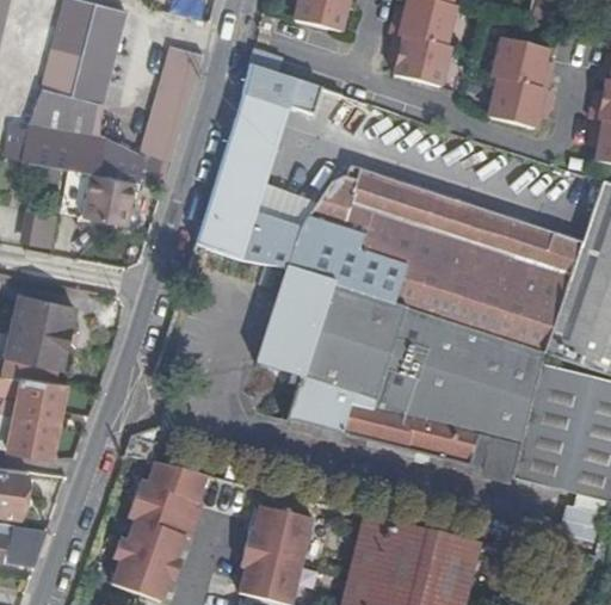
[(0,0),(0,48),(11,0),(0,0)]
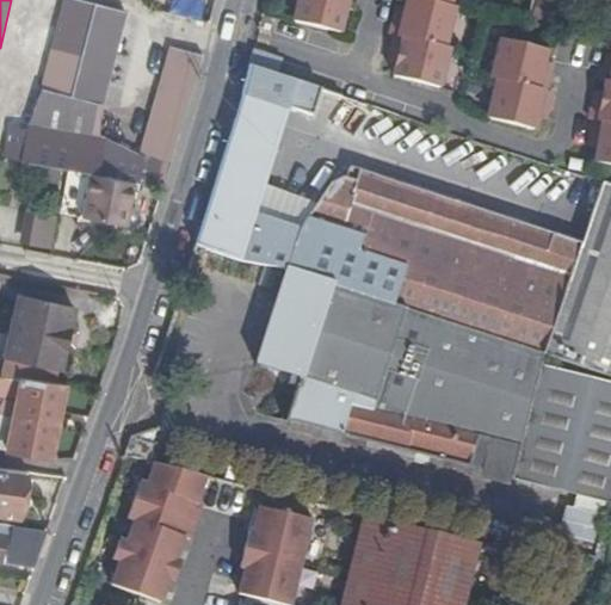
[(214,22),(184,14),(143,153),(110,137),(105,136),(104,100),(128,10),(91,0),(67,0),(44,86),(31,123),(29,128),(14,125),(8,156),(94,172),(137,180),(167,185),(198,87),(214,22)]
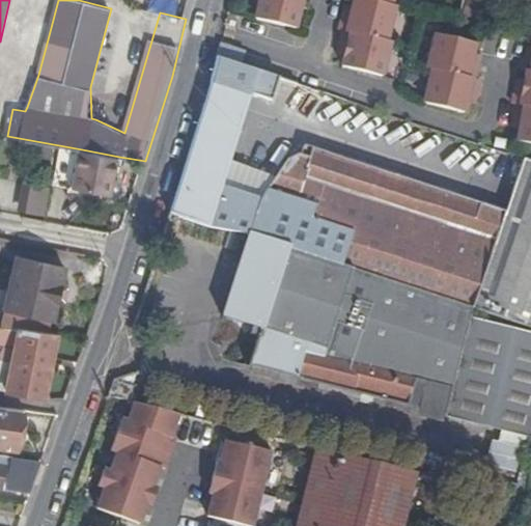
[(260,0),(256,17),(297,27),(302,6),(309,7),(311,0),(260,0)]
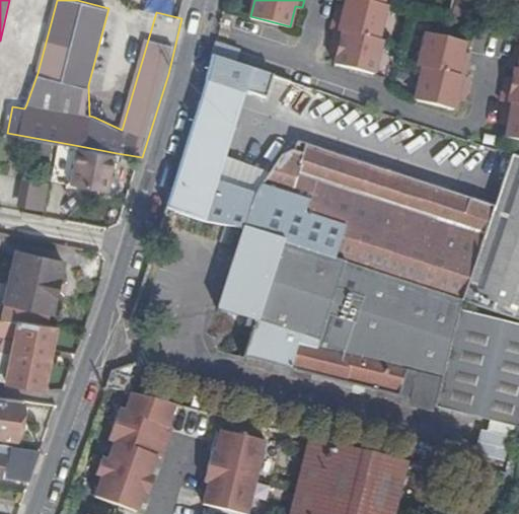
[(337,28),(332,43),(340,45),(338,53),(335,63),(374,73),(383,40),(379,39),(388,4),(384,3),(385,0),(347,0),(346,5),(344,13),(337,12),(332,27),(337,28)]
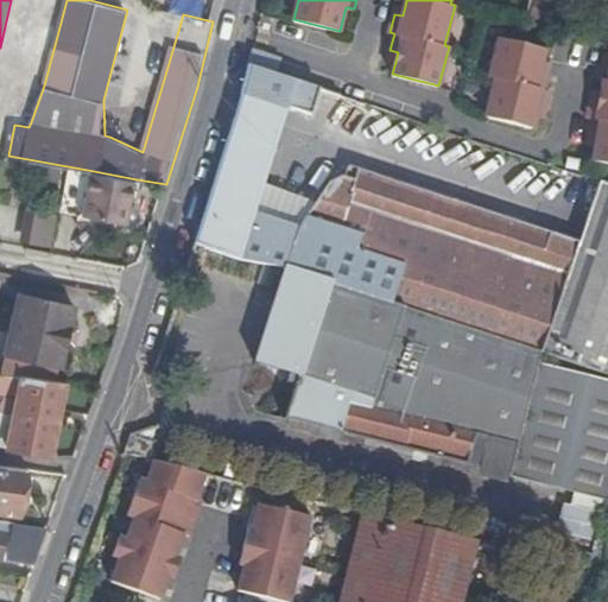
[(533,0),(530,23),(545,25),(549,0),(533,0)]
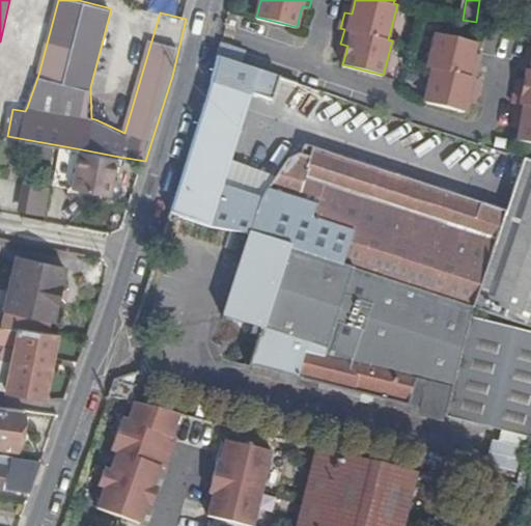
[(346,3),(344,12),(352,14),(354,5),(346,3)]
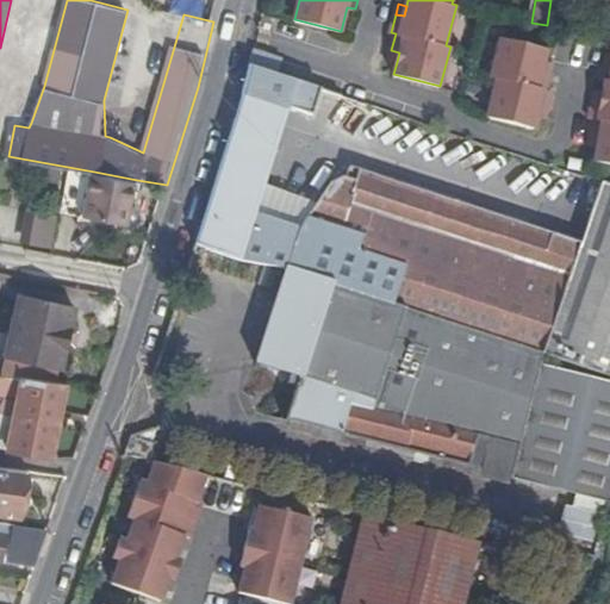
[(543,68),(546,58),(549,45),(503,33),(492,74),(498,75),(489,113),(535,125),(539,113),(541,103),(549,105),(554,88),(548,86),(552,70),(543,68)]
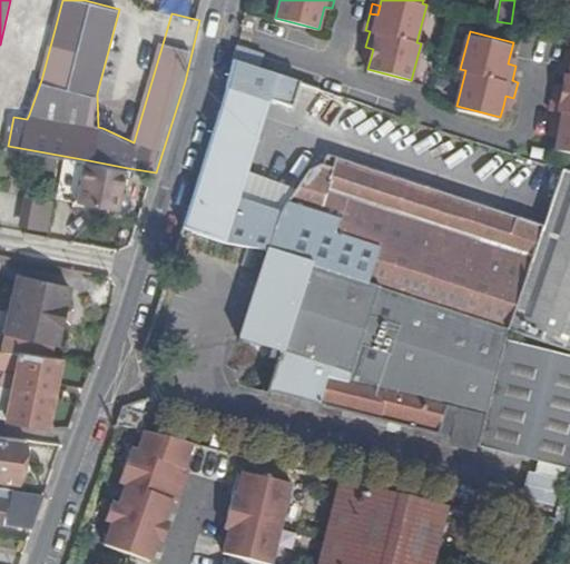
[(373,49),(365,47),(363,56),(371,58),(373,49)]
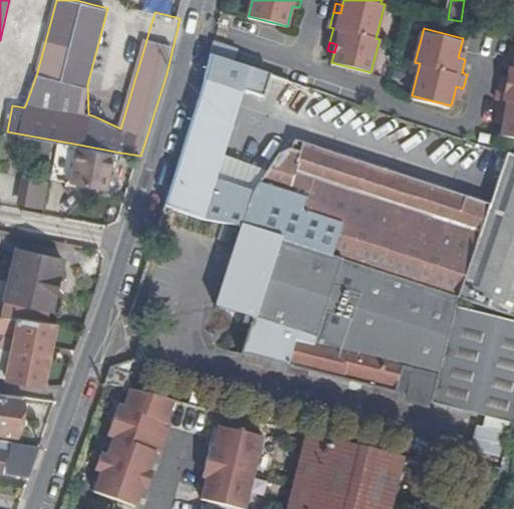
[(458,57),(465,59),(467,51),(460,49),(458,57)]
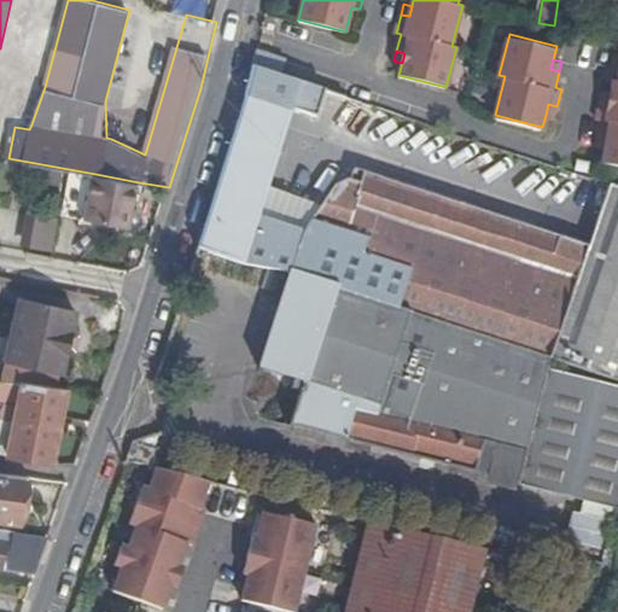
[(325,88),(251,63),(245,92),(291,108),(292,105),(316,112),(325,88)]
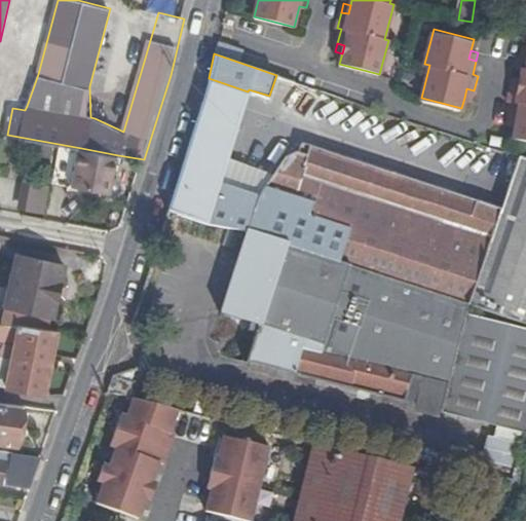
[(525,53),(523,53),(520,68),(524,69),(522,78),(520,87),(513,85),(510,102),(513,102),(511,116),(518,118),(516,126),(514,139),(525,141),(525,53)]
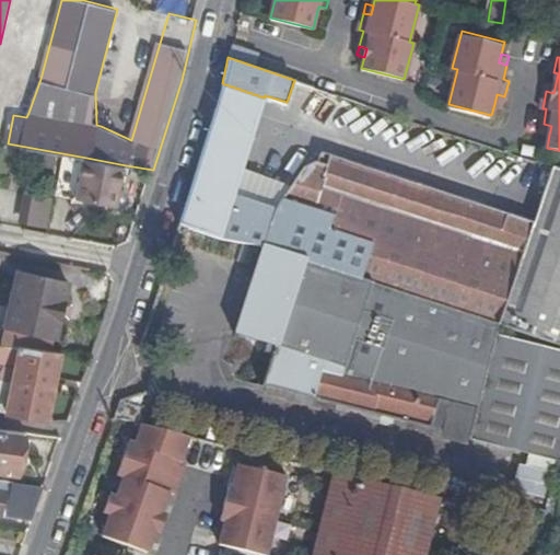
[(548,82),(546,91),(553,93),(556,83),(548,82)]
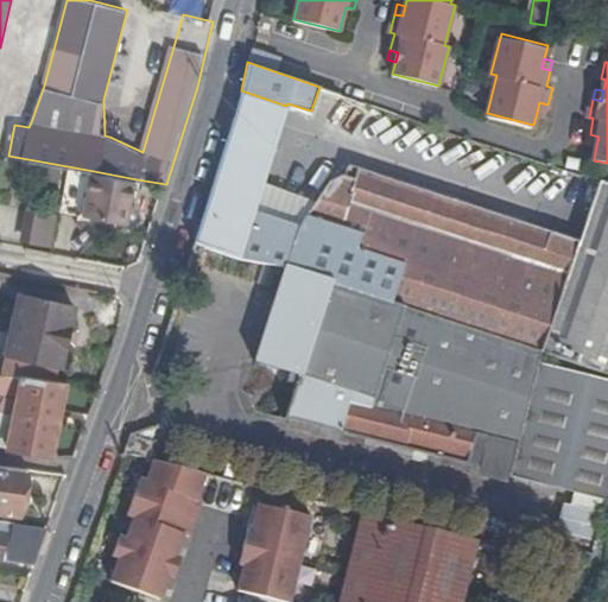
[(286,106),(241,90),(234,115),(279,131),(286,106)]
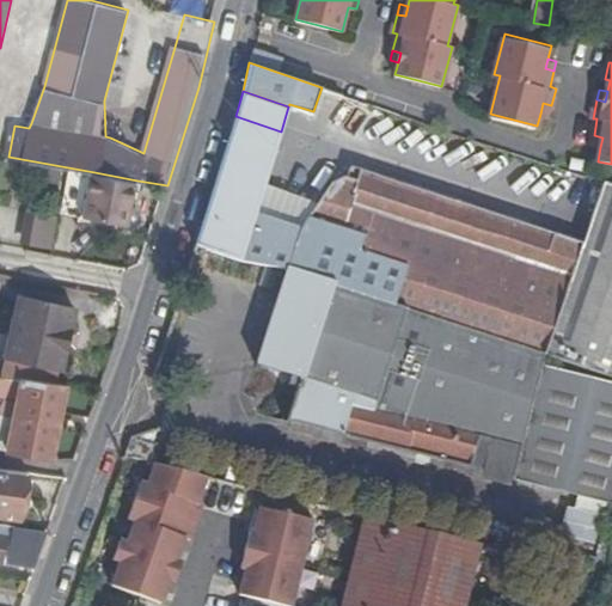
[(549,115),(551,105),(543,103),(540,114),(549,115)]
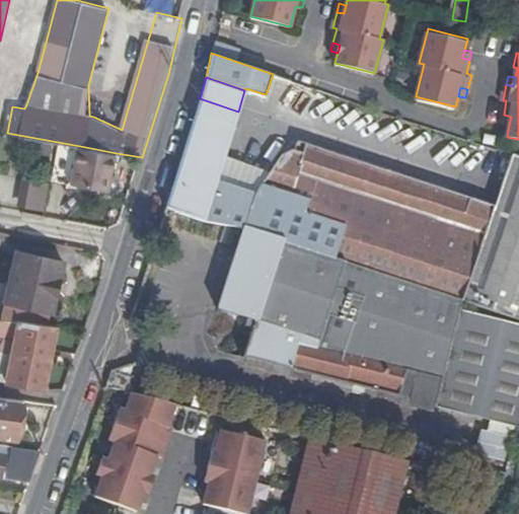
[(518,155),(512,153),(494,204),(298,141),(295,142),(292,148),(290,148),(283,151),(270,170),(256,191),(218,178),(225,154),(238,112),(200,98),(165,207),(244,226),(463,299),(518,317),(518,155)]
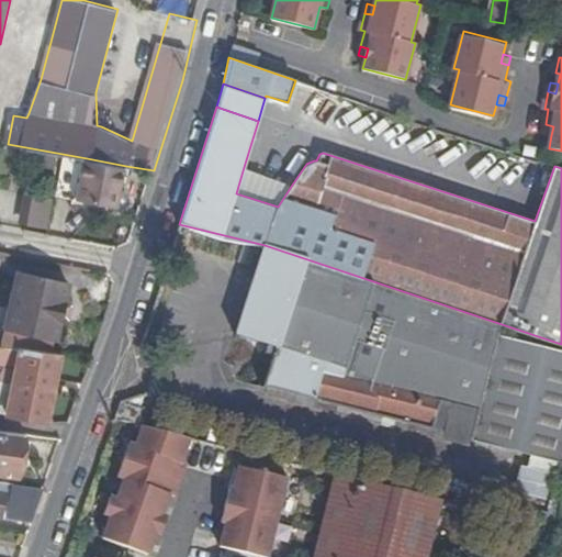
[(543,133),(551,135),(553,126),(546,124),(543,133)]
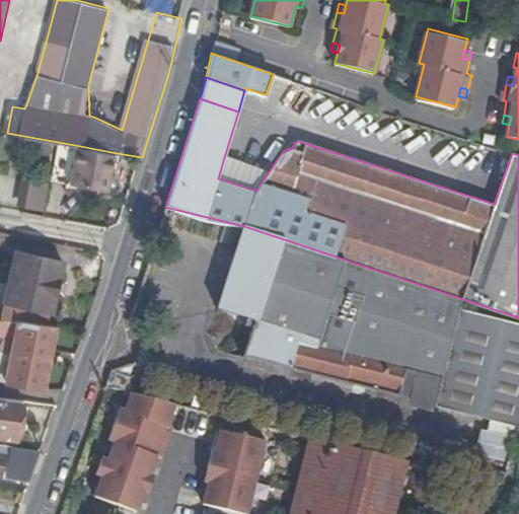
[(109,190),(117,153),(80,146),(73,184),(109,190)]
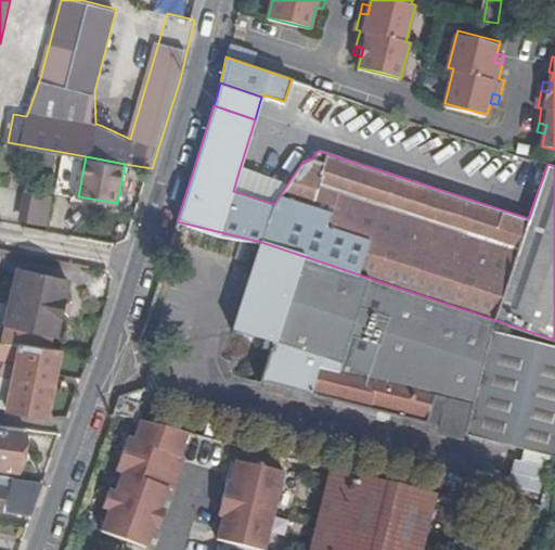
[(274,204),(288,182),(241,165),(233,191),(274,204)]
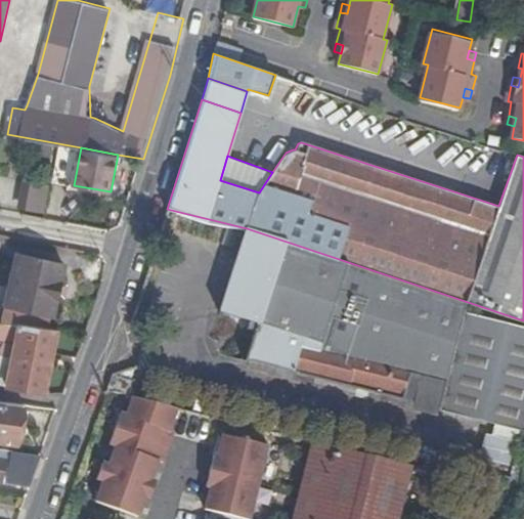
[(468,302),(247,228),(220,309),(257,322),(246,359),(432,404),(468,302)]
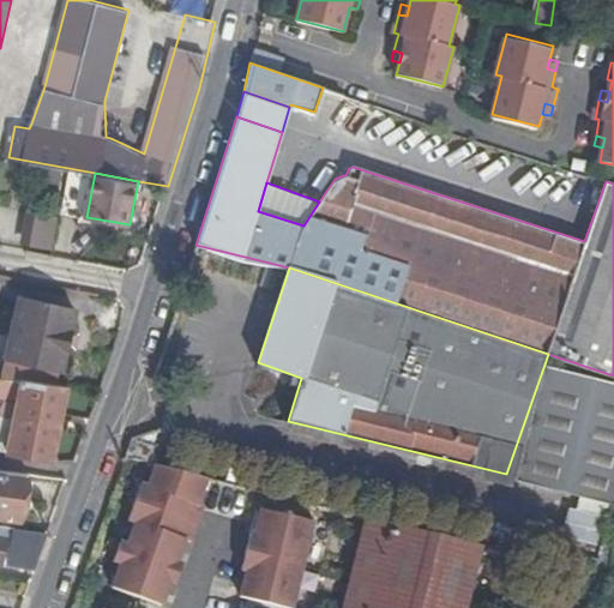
[(11,275),(0,272),(0,280),(10,282),(11,275)]
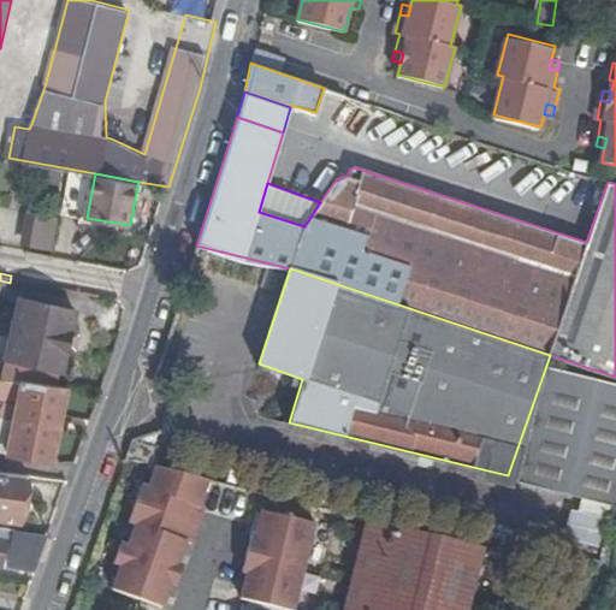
[(5,378),(58,384),(61,367),(64,368),(77,309),(24,298),(5,378)]
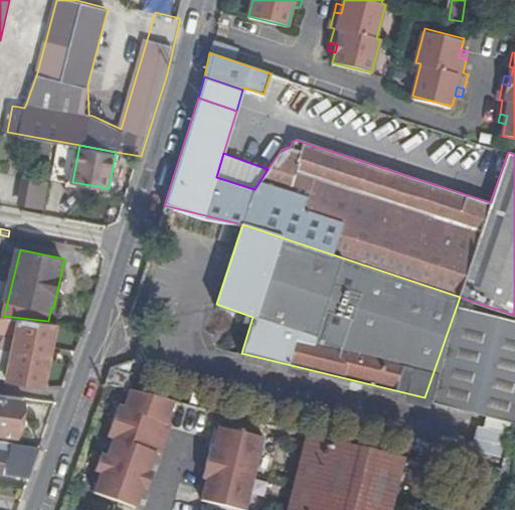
[(435,399),(514,419),(514,320),(458,306),(435,399)]
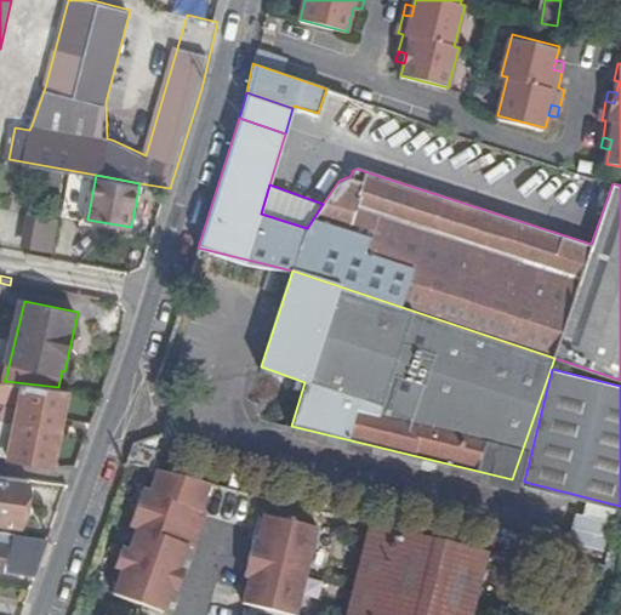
[(69,388),(58,387),(5,381),(0,379),(0,397),(9,399),(20,400),(16,420),(3,419),(0,417),(0,453),(53,463),(69,388)]
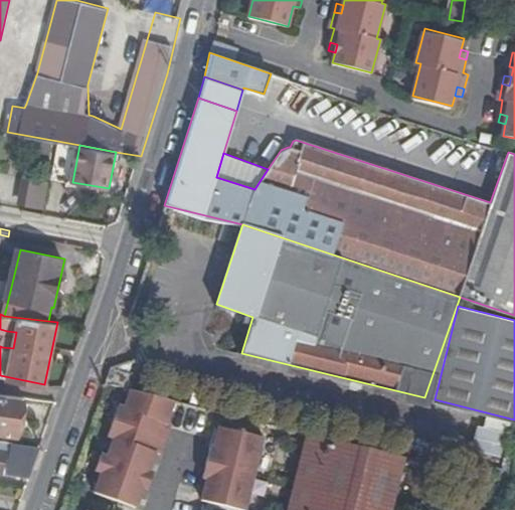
[(7,331),(2,347),(13,348),(16,332),(7,331)]
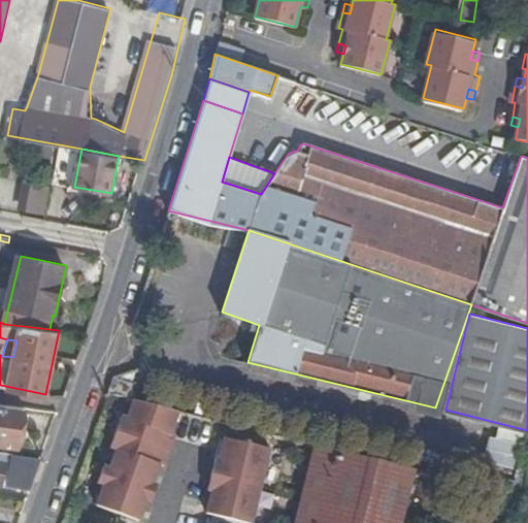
[(169,432),(177,410),(133,398),(127,417),(121,415),(109,446),(116,448),(108,467),(102,464),(96,481),(103,483),(95,503),(137,519),(145,498),(150,500),(156,485),(151,483),(158,463),(162,464),(173,434),(169,432)]
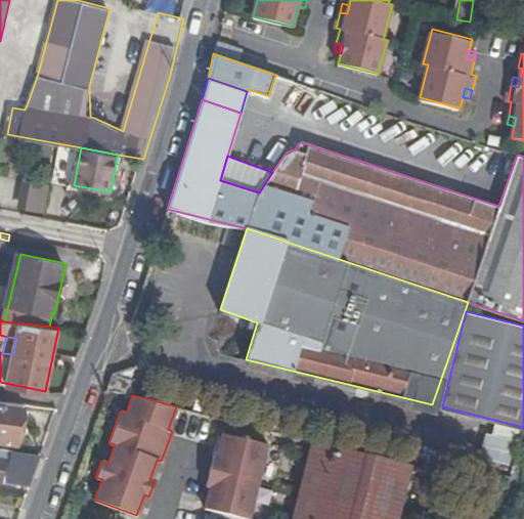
[(30,407),(25,402),(0,398),(0,437),(10,439),(12,423),(20,424),(29,419),(30,407)]
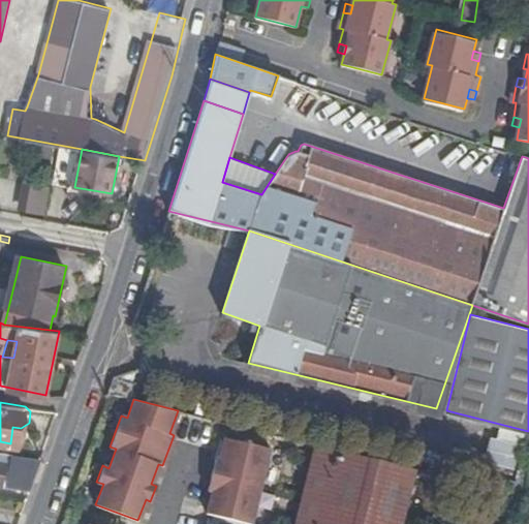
[(490,426),(485,462),(515,466),(520,430),(490,426)]
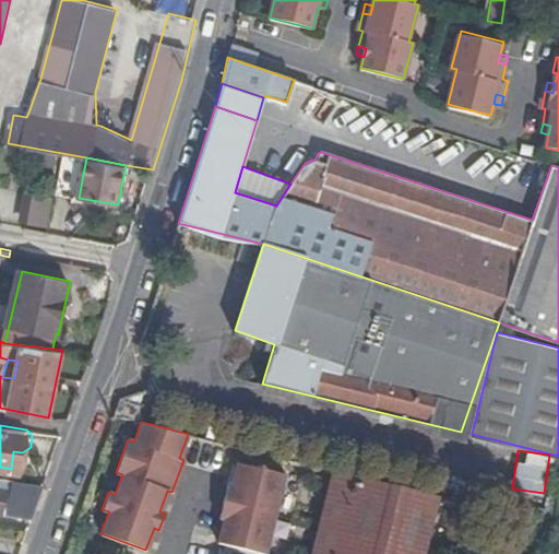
[(13,451),(11,469),(20,470),(22,452),(13,451)]
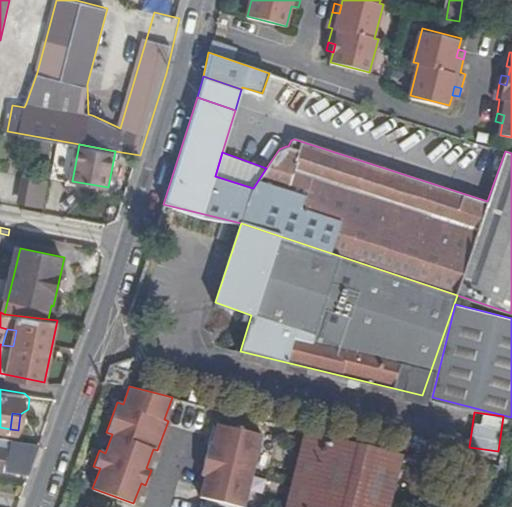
[(243,506),(260,434),(217,423),(213,444),(208,443),(200,474),(205,475),(200,496),(243,506)]
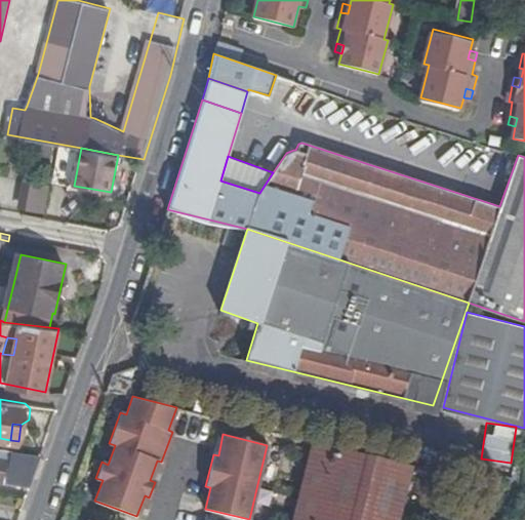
[(398,519),(412,466),(312,442),(292,519),(398,519)]
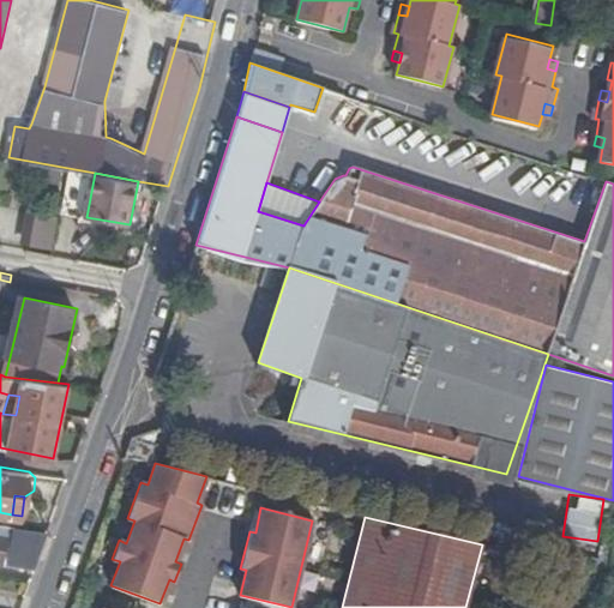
[(8,535),(10,525),(0,523),(0,561),(6,563),(11,536),(8,535)]
